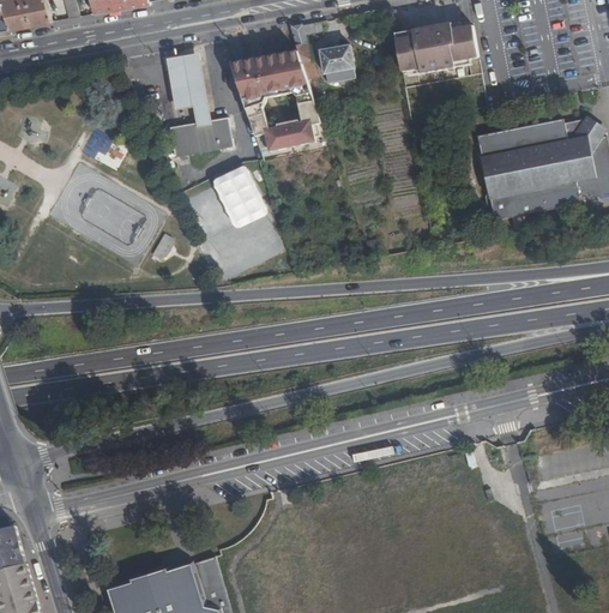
[(0,20),(2,29),(44,22),(37,0),(0,0),(0,20)]
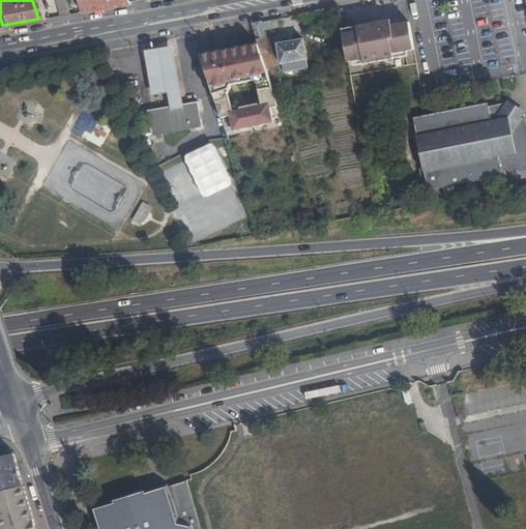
[(61,15),(56,0),(48,0),(52,16),(61,15)]
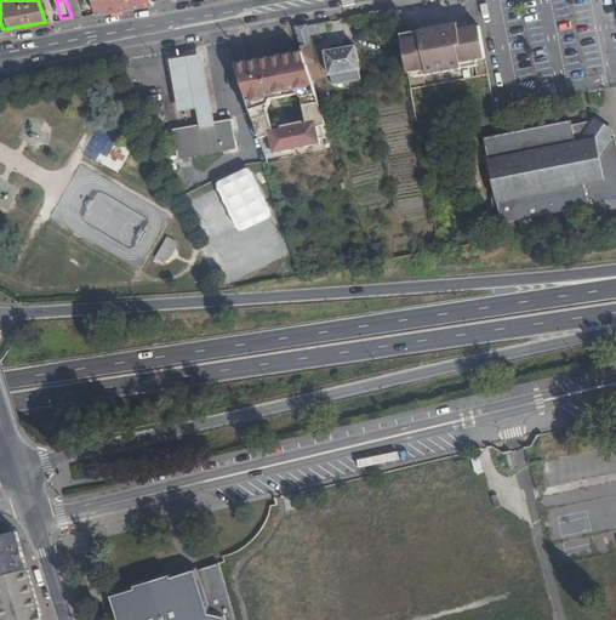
[(83,0),(87,15),(143,4),(142,0),(83,0)]
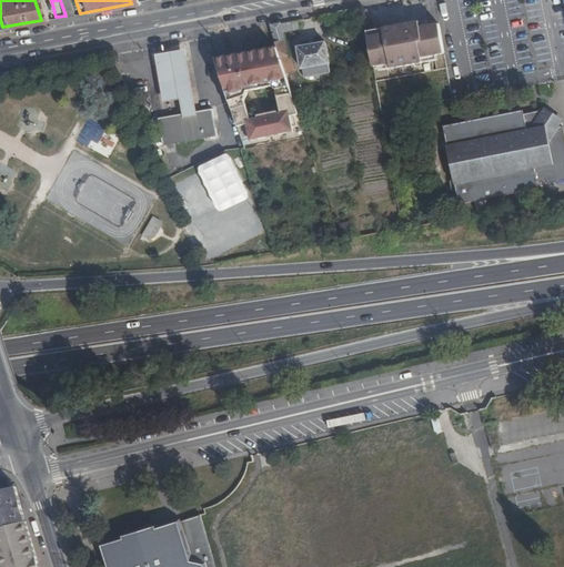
[(275,46),(279,57),(289,54),(279,21),(269,23),(273,41),(275,46)]
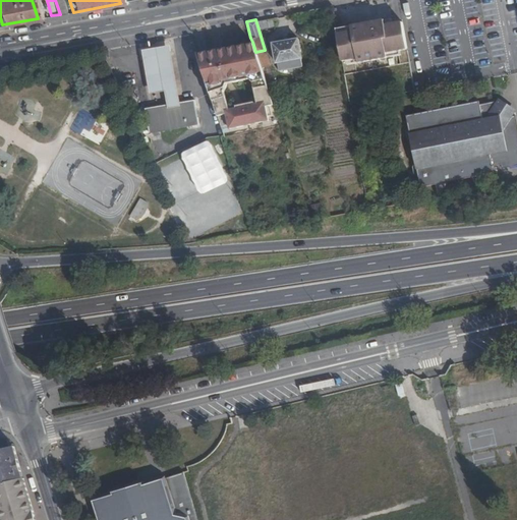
[(397,52),(405,50),(400,21),(390,23),(384,24),(383,20),(382,19),(382,20),(350,25),(350,26),(350,31),(336,34),(341,62),(345,61),(355,59),(356,63),(386,58),(386,57),(385,54),(397,52)]
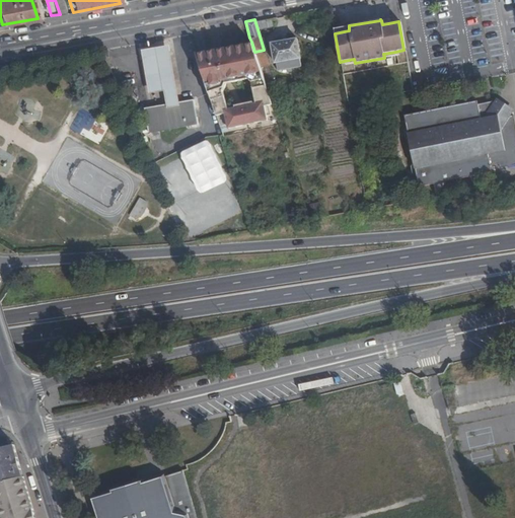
[(294,37),(270,42),(274,60),(298,56),(294,37)]
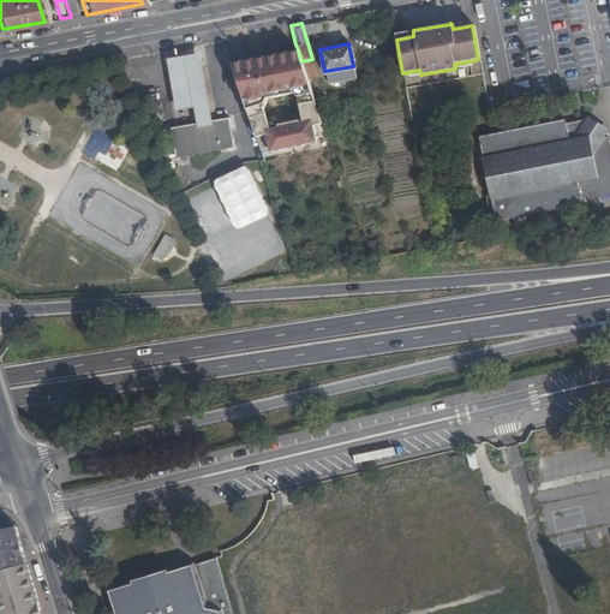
[(298,49),(232,63),(249,117),(258,148),(268,147),(275,144),(276,149),(308,143),(306,138),(315,137),(324,136),(320,120),(317,111),(301,61),(298,49)]
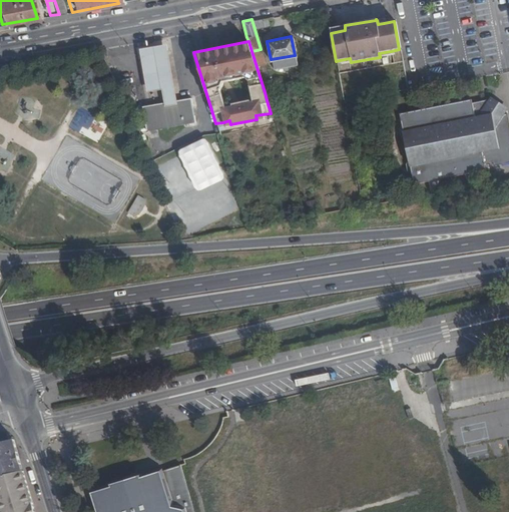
[(160,87),(162,101),(175,99),(172,79),(171,65),(169,49),(168,42),(139,45),(140,52),(142,68),(144,83),(145,89),(160,87)]
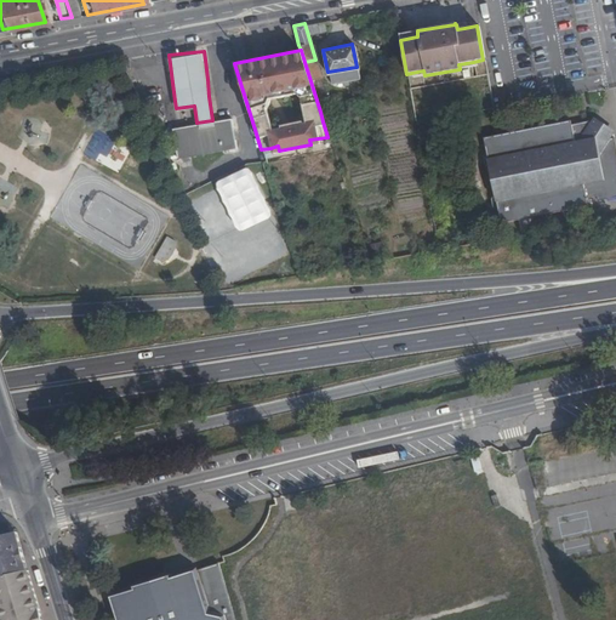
[(512,87),(515,104),(534,101),(530,84),(512,87)]
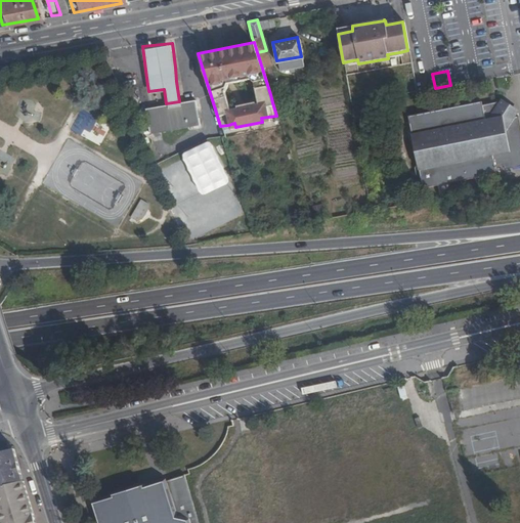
[(479,100),(459,104),(404,115),(421,187),(493,172),(492,166),(502,164),(509,162),(510,166),(510,167),(519,164),(519,136),(515,112),(515,111),(496,98),(495,100),(480,103),(479,100)]
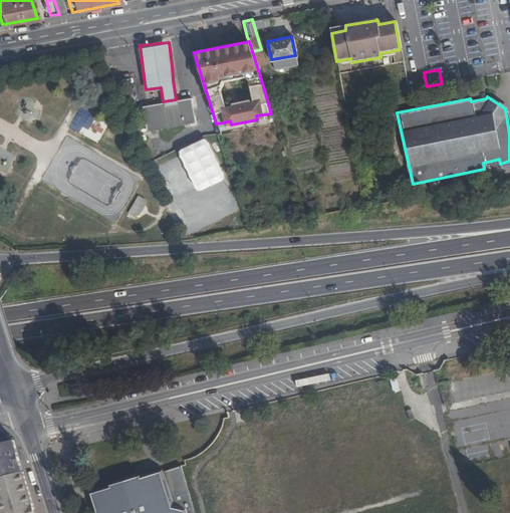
[(147,103),(141,104),(144,129),(151,127),(193,121),(189,97),(176,99),(163,101),(147,103)]
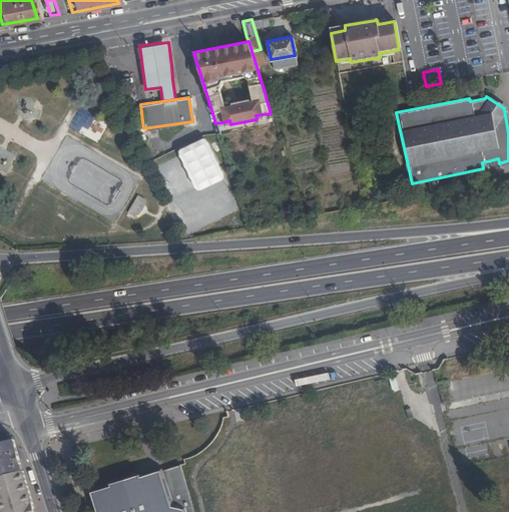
[(176,156),(194,193),(220,180),(203,144),(176,156)]
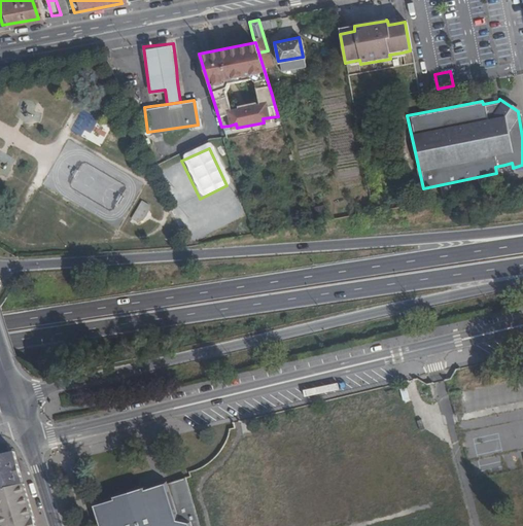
[(136,201),(126,219),(132,223),(139,220),(141,215),(143,211),(143,205),(136,201)]
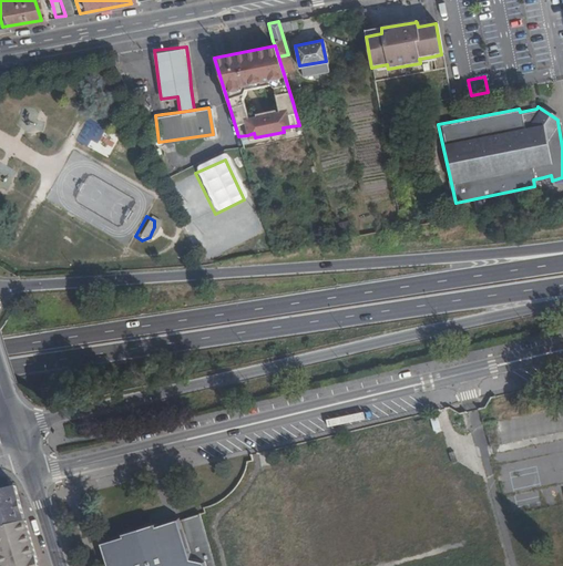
[(562,404),(485,422),(491,446),(562,430),(562,404)]
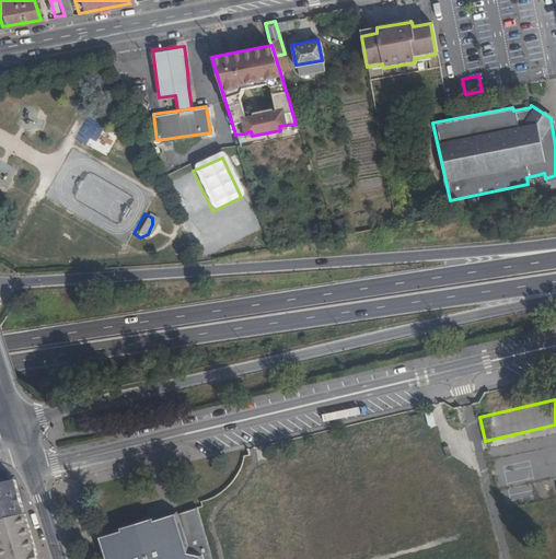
[(36,558),(22,511),(21,511),(11,478),(0,480),(0,558),(36,558)]
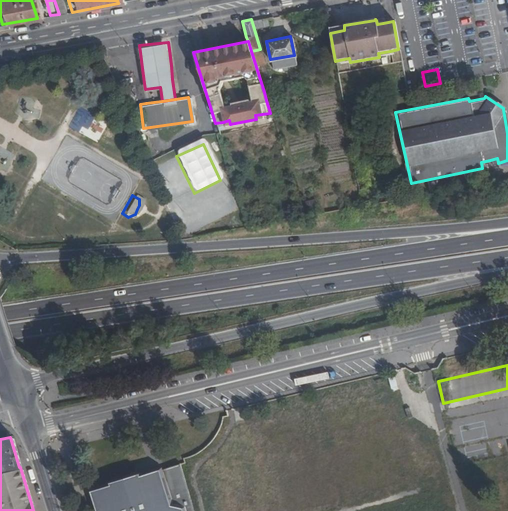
[(192,510),(178,463),(159,469),(151,472),(137,476),(136,474),(107,484),(108,486),(88,491),(94,510),(192,510)]
